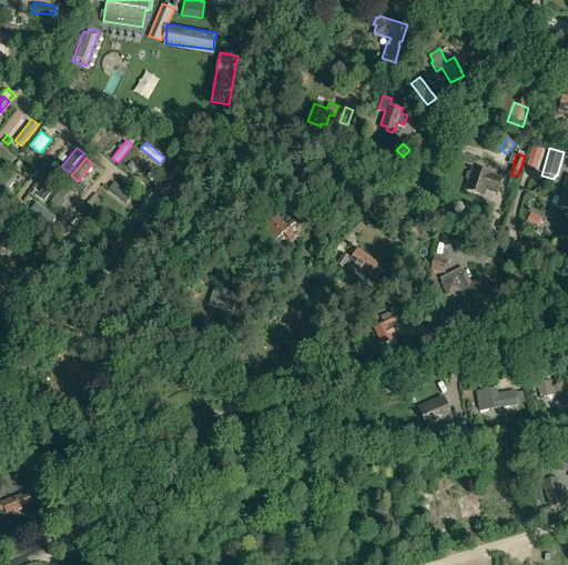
[(132,160),(127,164),(133,171),(138,167),(132,160)]
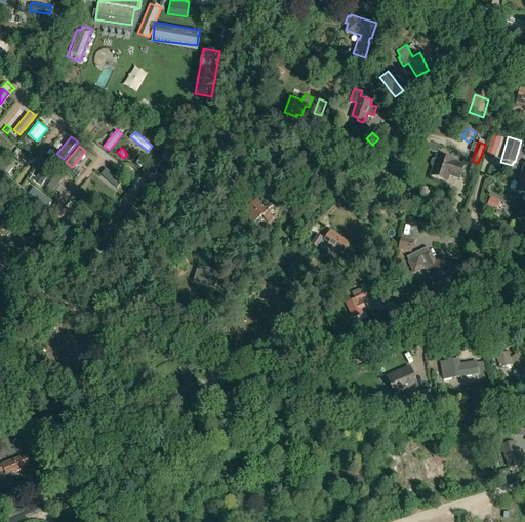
[(167,149),(162,157),(173,165),(179,157),(167,149)]
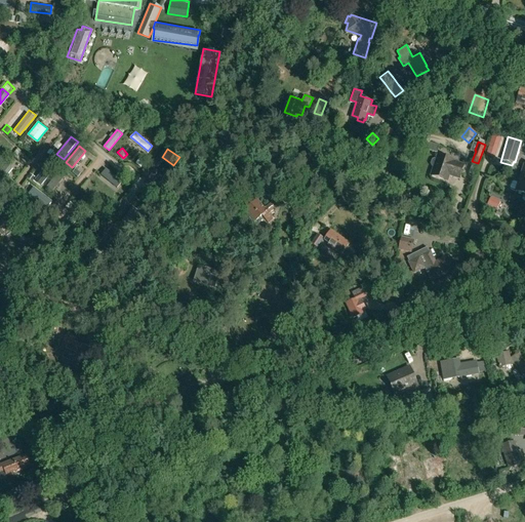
[(434,164),(431,173),(447,178),(449,171),(452,172),(451,173),(459,175),(463,163),(453,159),(453,158),(438,153),(437,157),(435,157),(433,158),(431,162),(432,164),(434,164)]
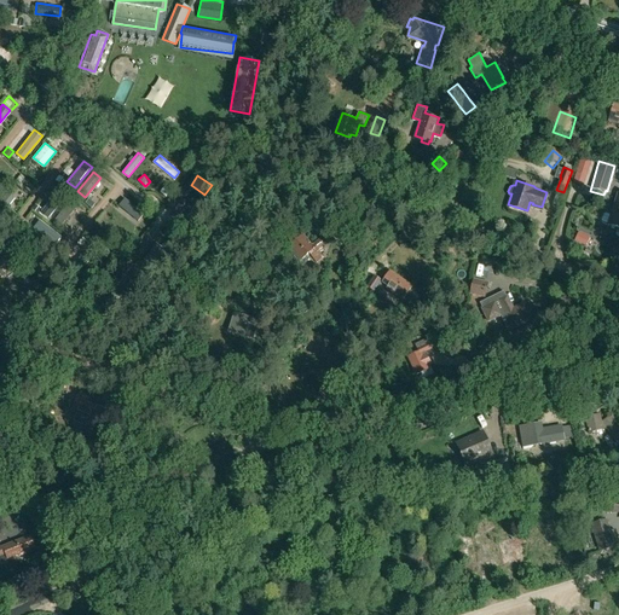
[(63,196),(56,191),(41,212),(47,216),(63,196)]
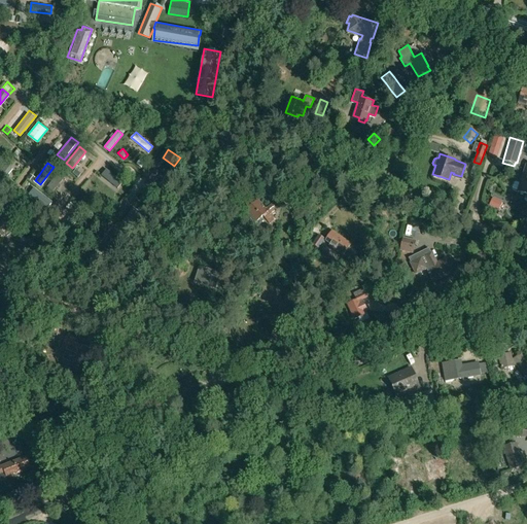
[(526,163),(521,181),(516,179),(514,180),(512,185),(513,187),(518,189),(526,191),(524,197),(524,199),(526,200),(526,163)]
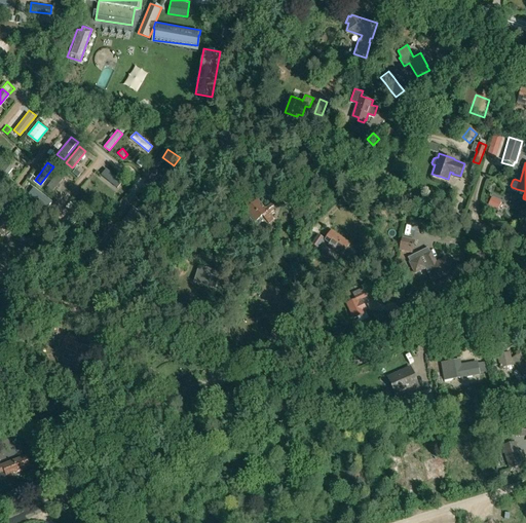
[(123,181),(106,166),(99,176),(116,189),(123,181)]
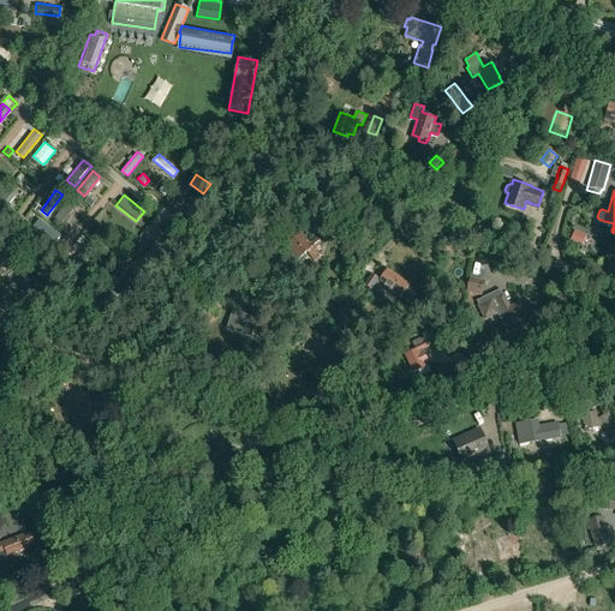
[(95,201),(89,196),(85,201),(91,205),(95,201)]
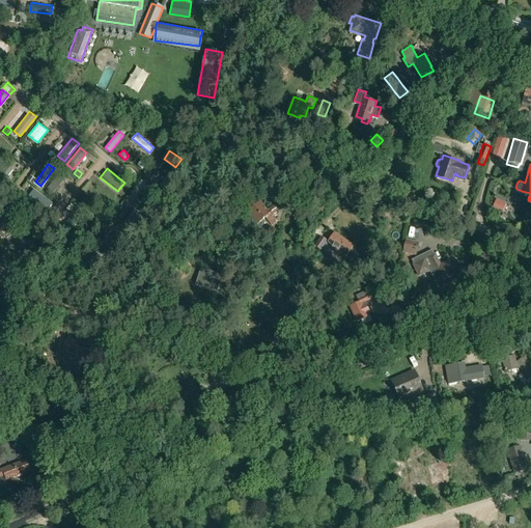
[(59,184),(54,179),(46,190),(51,194),(59,184)]
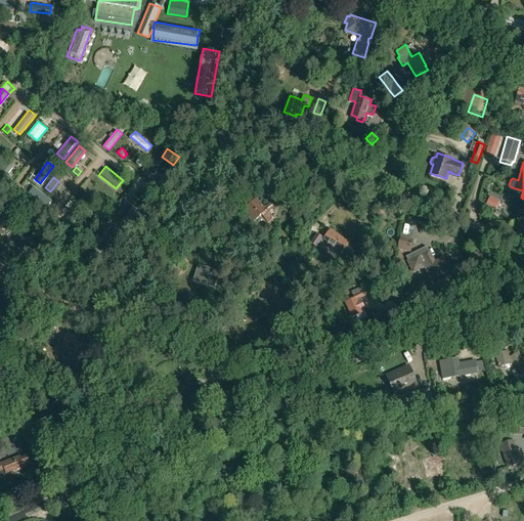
[(51,200),(33,185),(28,191),(46,206),(51,200)]
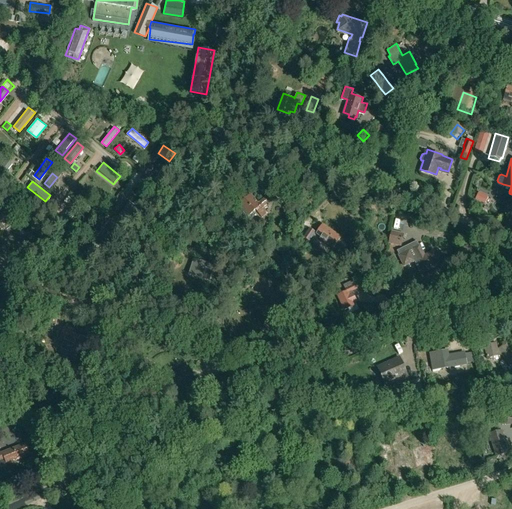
[(115,198),(106,190),(101,196),(110,203),(115,198)]
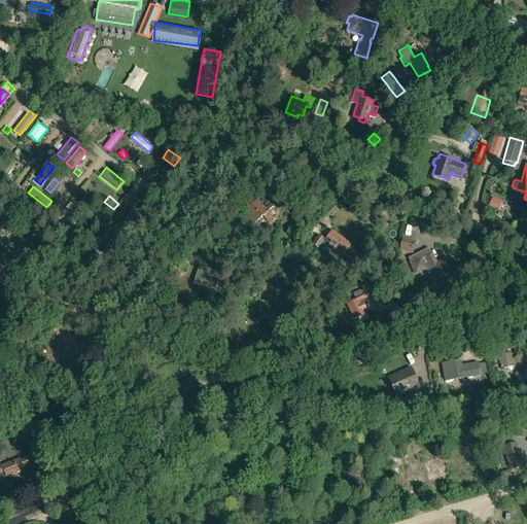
[(255,219),(264,212),(266,215),(265,216),(269,221),(275,216),(271,211),(276,207),(272,202),(266,207),(257,197),(248,205),(251,209),(248,211),(255,219)]
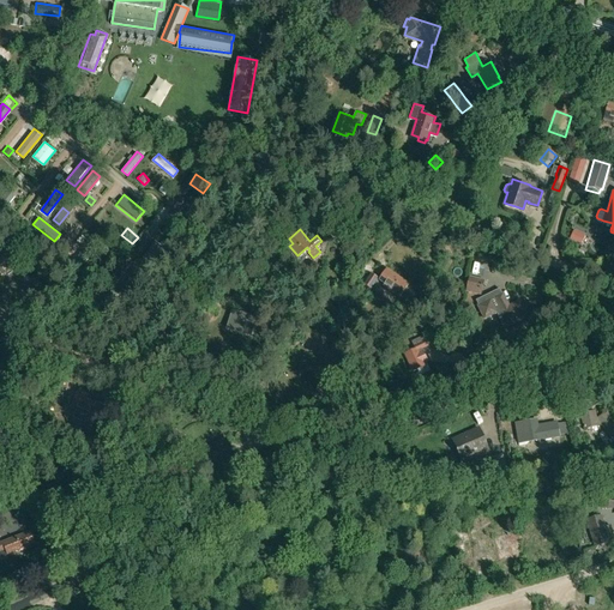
[(399,295),(408,282),(387,267),(379,277),(392,287),(391,289),(399,295)]
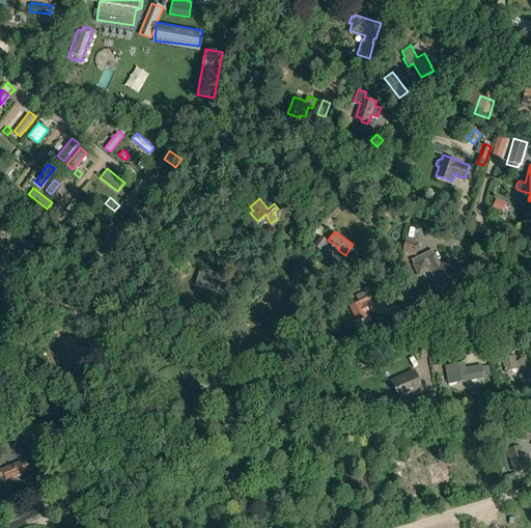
[(313,233),(308,241),(320,249),(327,239),(320,234),(318,237),(313,233)]
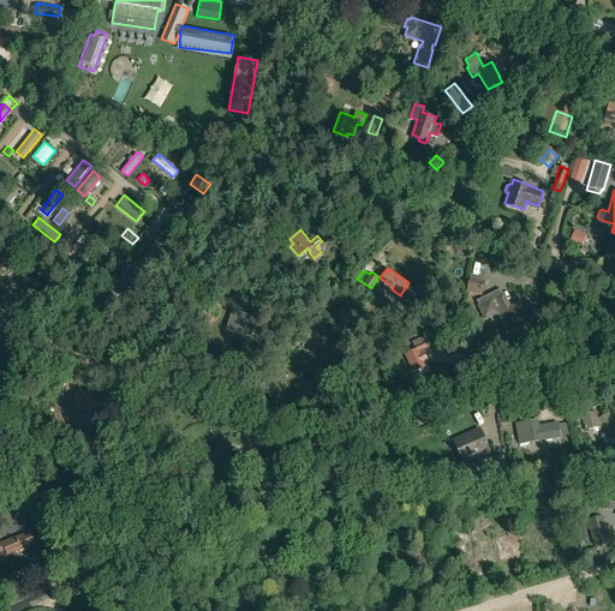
[(466,289),(482,293),(485,277),(470,274),(466,289)]
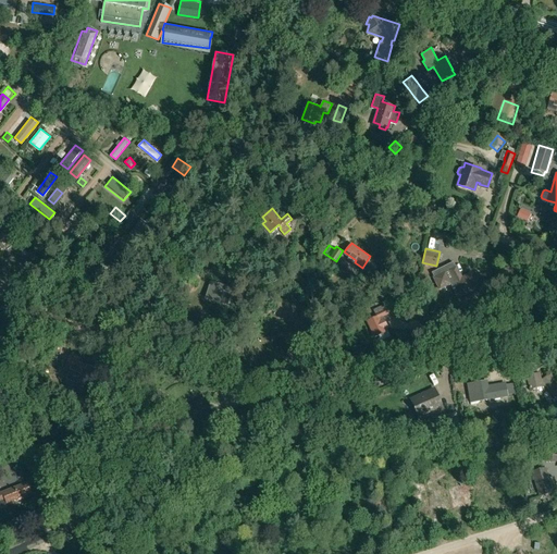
[(456,293),(460,291),(461,293),(479,284),(471,271),(461,277),(456,265),(455,266),(453,260),(432,271),(434,275),(440,287),(450,282),(456,293)]
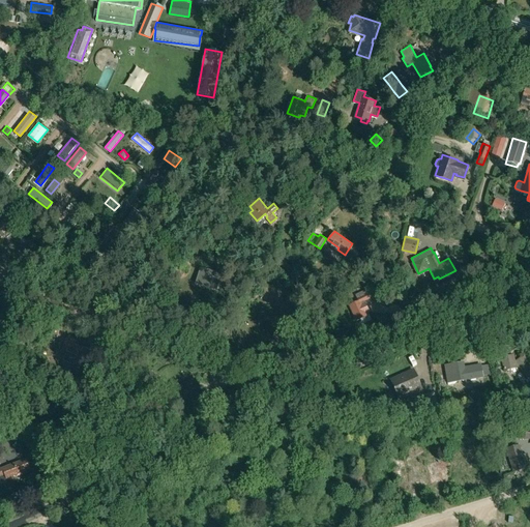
[(221,273),(201,267),(197,279),(208,283),(207,285),(216,287),(221,273)]
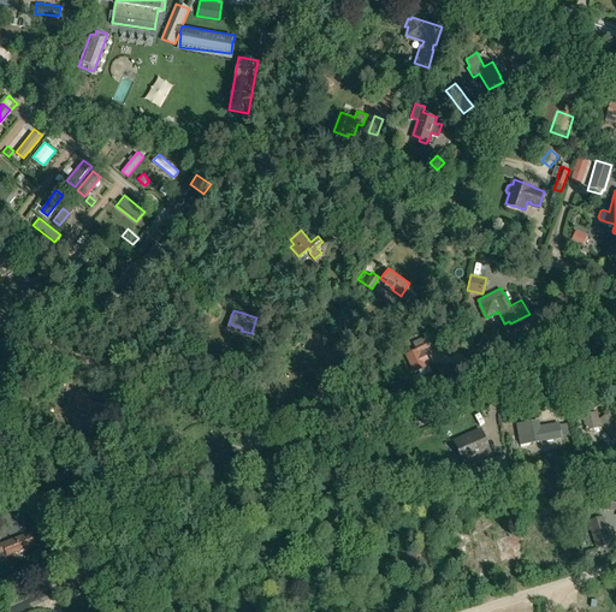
[(15,319),(5,330),(6,331),(1,337),(10,344),(13,340),(12,339),(23,326),(15,319)]
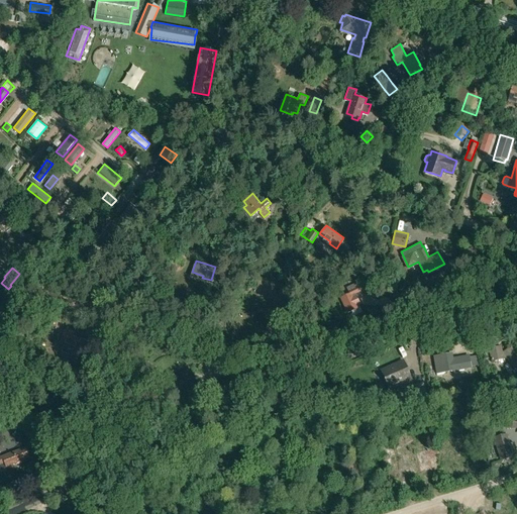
[(349,292),(340,296),(342,301),(343,300),(347,311),(357,307),(355,303),(358,301),(354,292),(360,290),(358,285),(356,286),(355,282),(346,286),(349,292)]
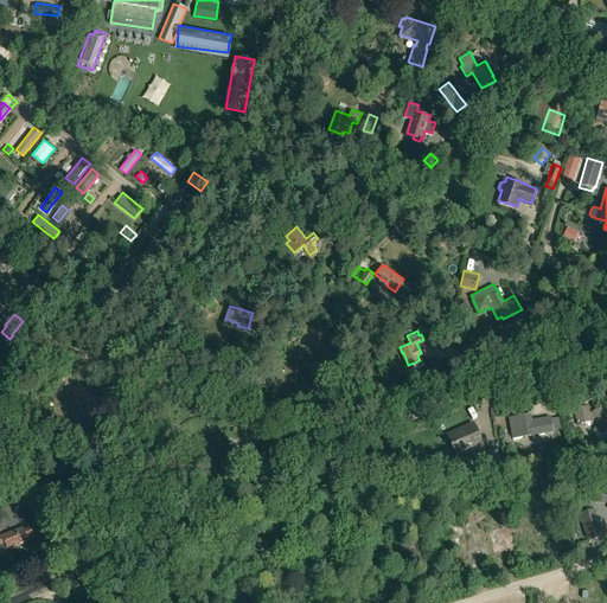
[(606,415),(600,404),(592,410),(606,434),(606,415)]
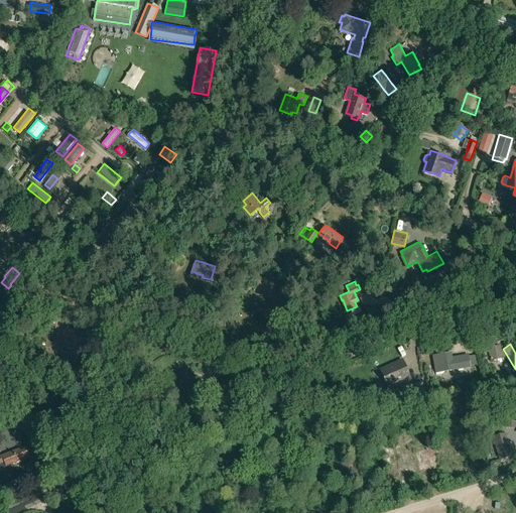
[(492,358),(502,356),(499,345),(489,347),(492,358)]
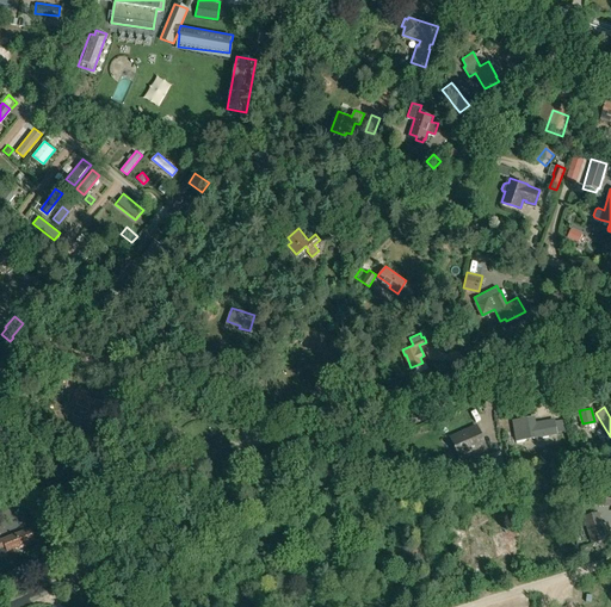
[(534,415),(512,419),(516,439),(557,432),(554,417),(535,421),(534,415)]
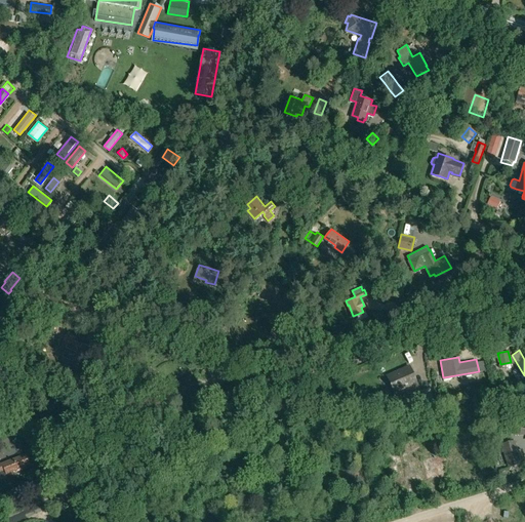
[(412,371),(409,364),(388,374),(396,393),(418,384),(414,375),(415,372),(412,371)]
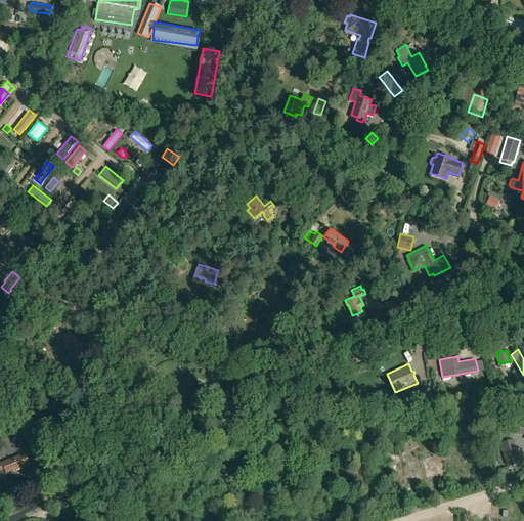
[(36,422),(47,417),(47,416),(45,410),(33,416),(36,422)]
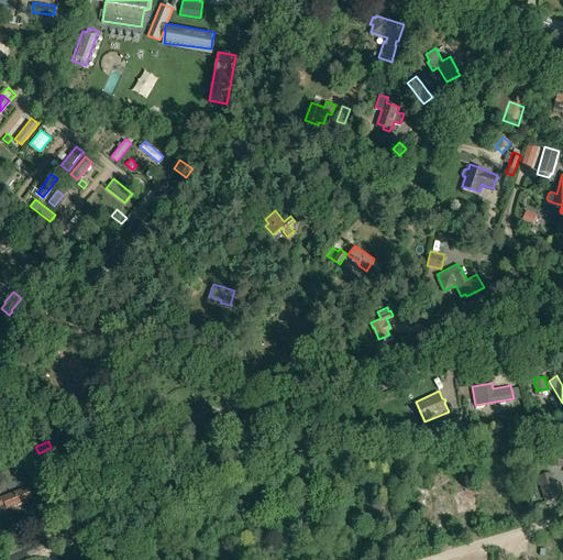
[(528,470),(530,478),(537,475),(540,475),(538,467),(528,470)]
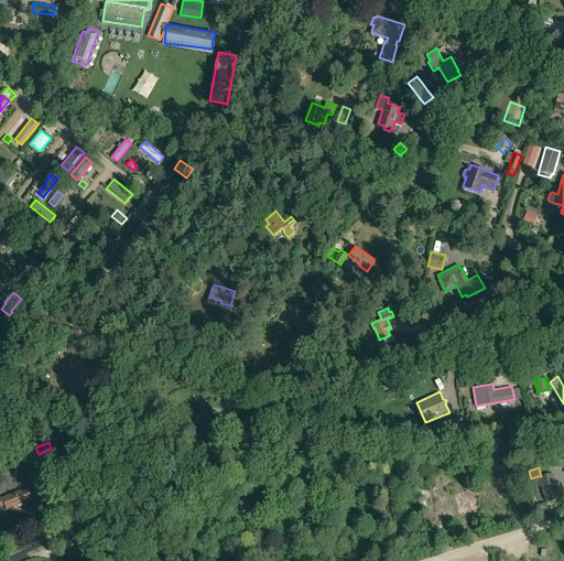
[(541,476),(538,476),(545,500),(560,496),(557,491),(563,488),(561,482),(556,484),(553,473),(541,476)]
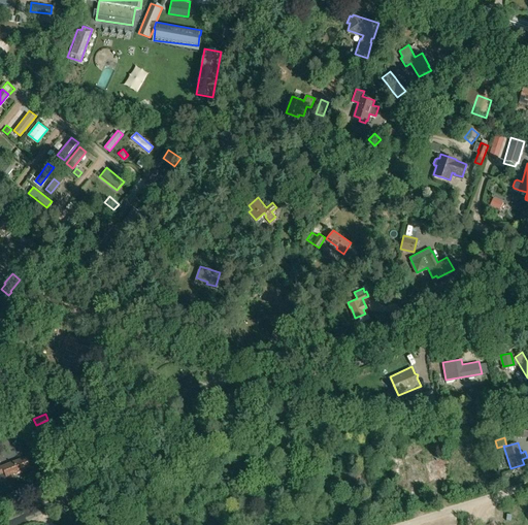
[(0,466),(0,471),(4,470),(6,474),(15,470),(17,472),(31,467),(28,458),(21,460),(21,459),(0,466)]
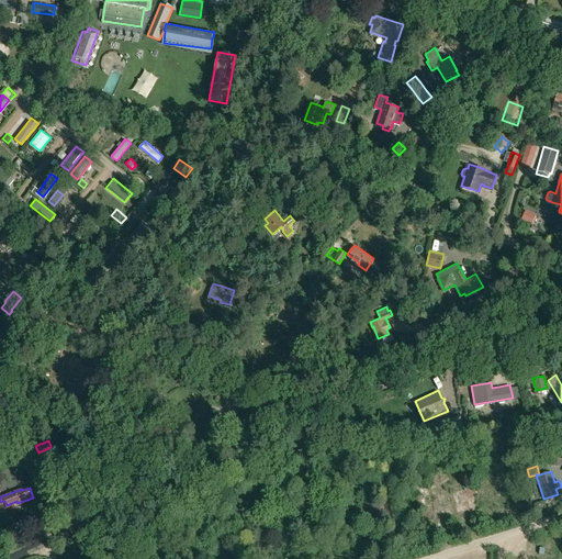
[(258,544),(263,558),(270,556),(265,540),(258,544)]
